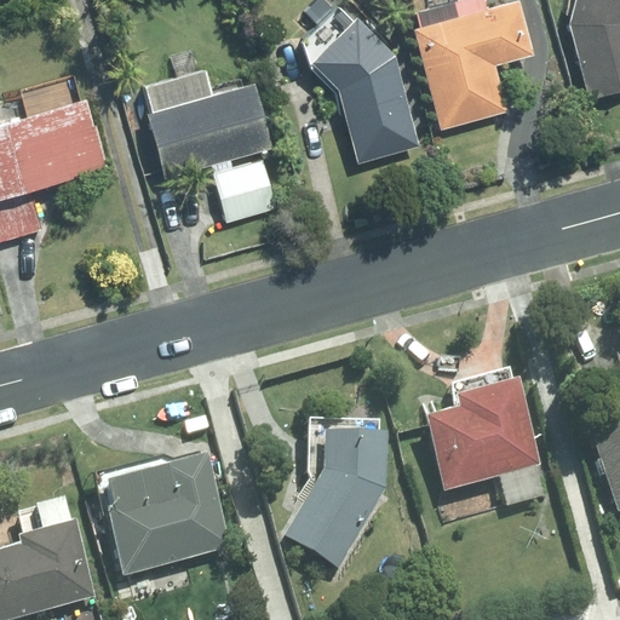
[(409,0),(417,26),(413,27),(441,126),(505,109),(493,64),(532,53),(517,0),(514,0),(487,7),(484,0),(409,0)]
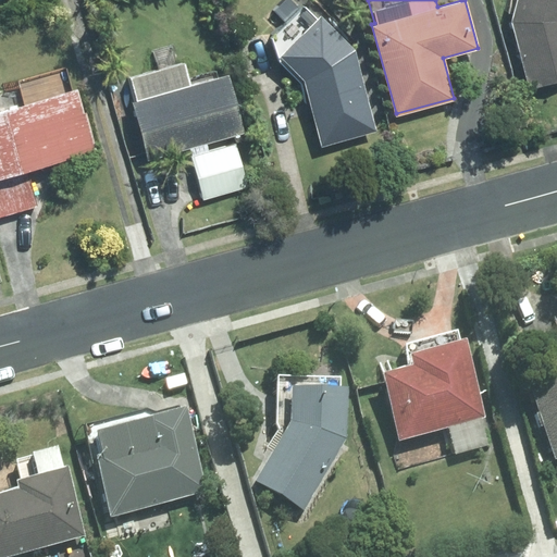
[(556,0),(516,0),(511,20),(529,87),(556,79),(556,0)]
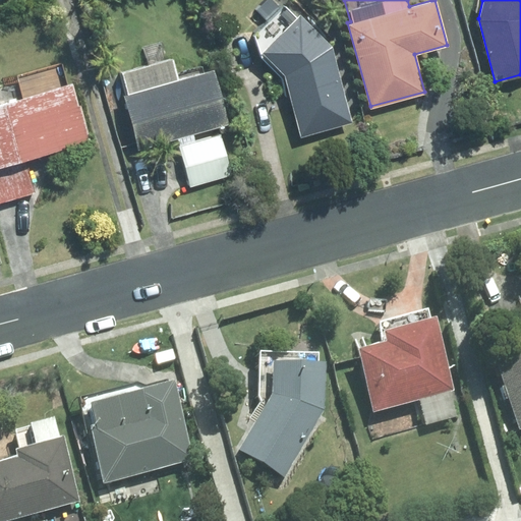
[(300,134),(352,122),(334,46),(302,12),(264,50),(286,75),(300,134)]
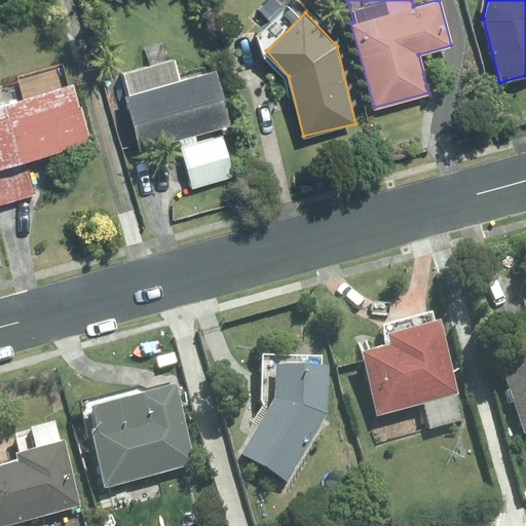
[(139,150),(230,124),(215,70),(180,80),(173,58),(121,72),(127,95),(123,96),(139,150)]
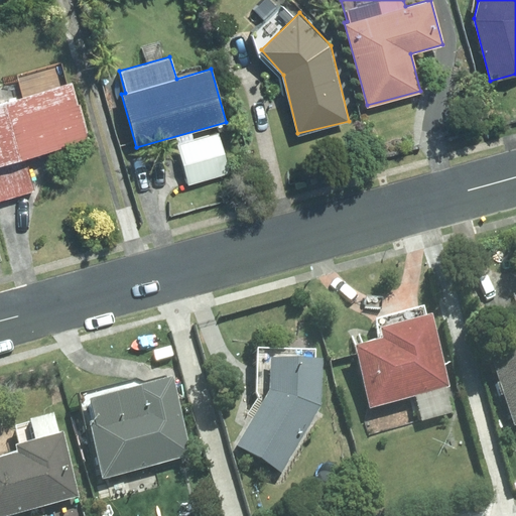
[(0,199),(31,190),(23,158),(88,141),(72,84),(0,103),(0,199)]
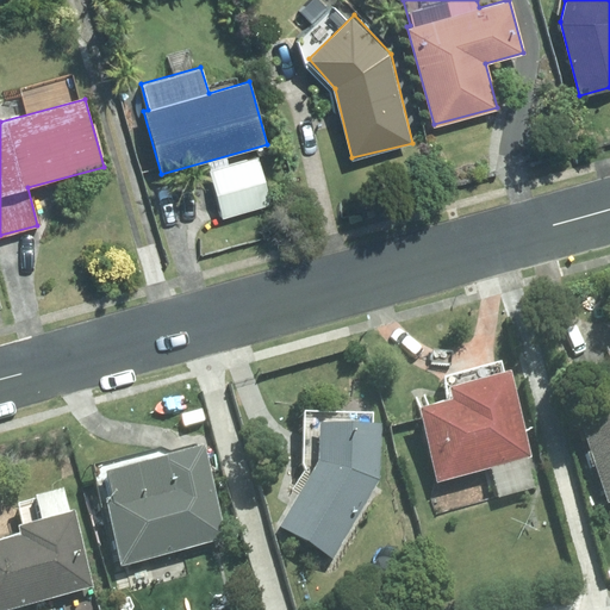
[(256,157),(207,170),(221,218),(269,205),(256,157)]
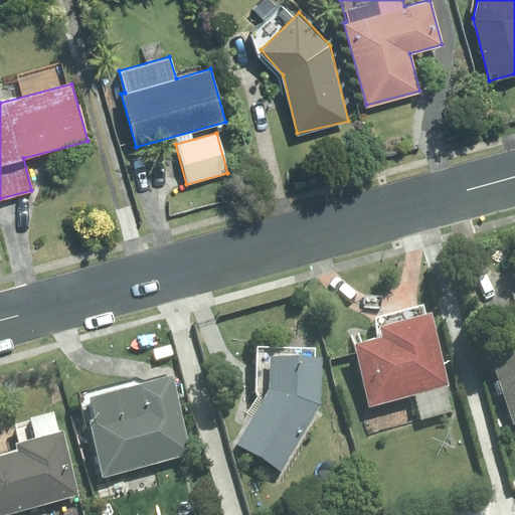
[(371,406),(451,384),(432,312),(379,327),(381,334),(353,342),(371,406)]
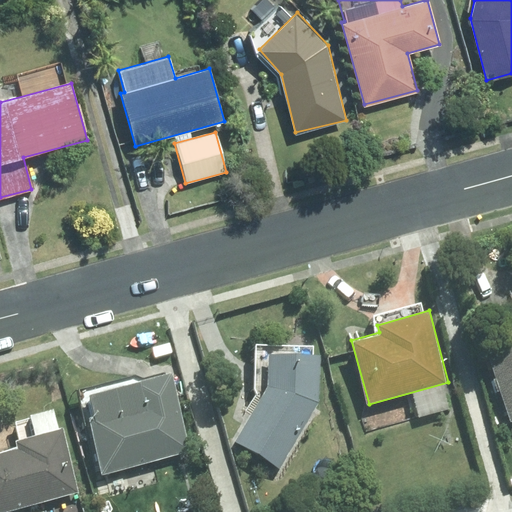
[(501,421),(511,416),(511,323),(471,339),(501,421)]
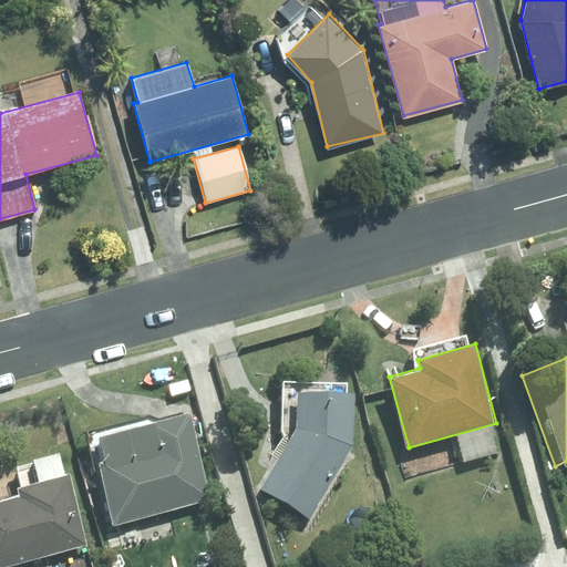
[(310,519),(354,445),(357,394),(299,392),(298,429),(260,490),(310,519)]
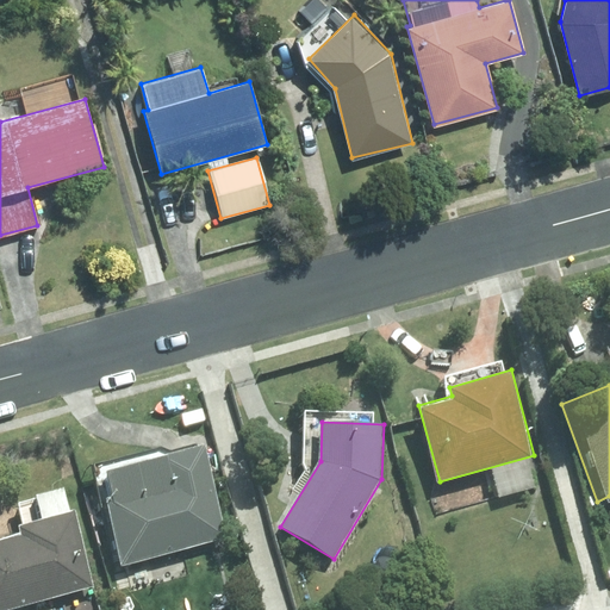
[(107,496),(125,564),(230,536),(205,443),(106,470),(113,495),(107,496)]
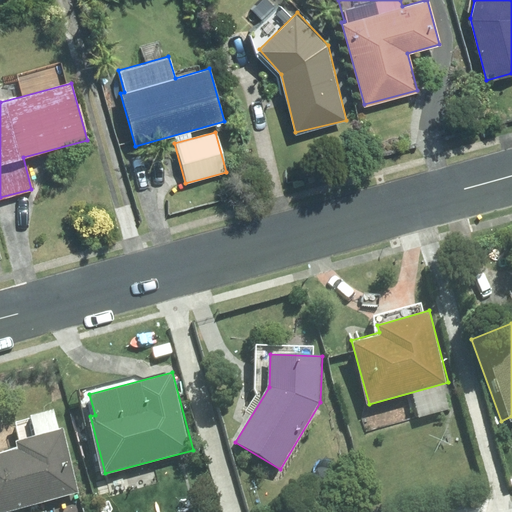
[(0,511),(78,491),(60,426),(58,427),(53,411),(11,423),(16,439),(12,440),(14,447),(0,450),(0,511)]
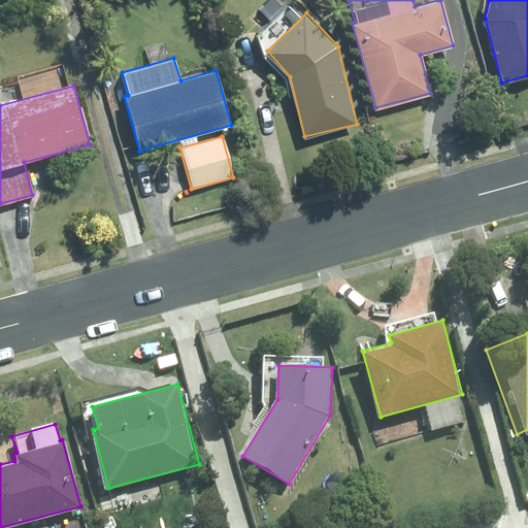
All buildings are outlined.
